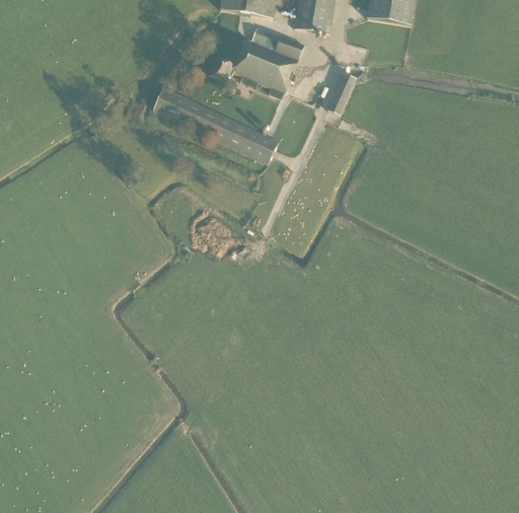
[(273,16),(275,0),(221,0),(220,7),(273,16)]
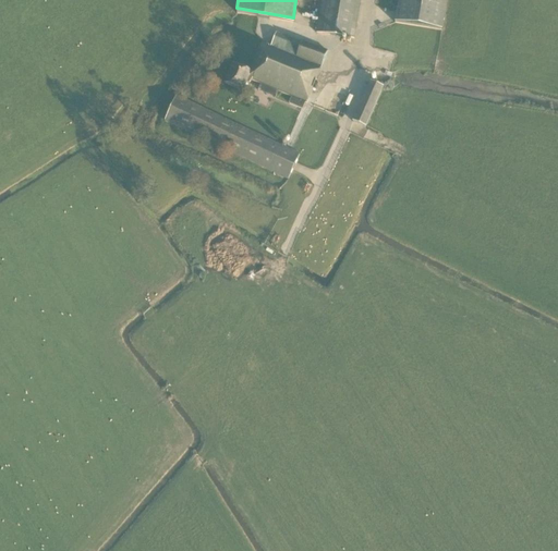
[(320,0),(316,27),(354,34),(359,0),(320,0)]
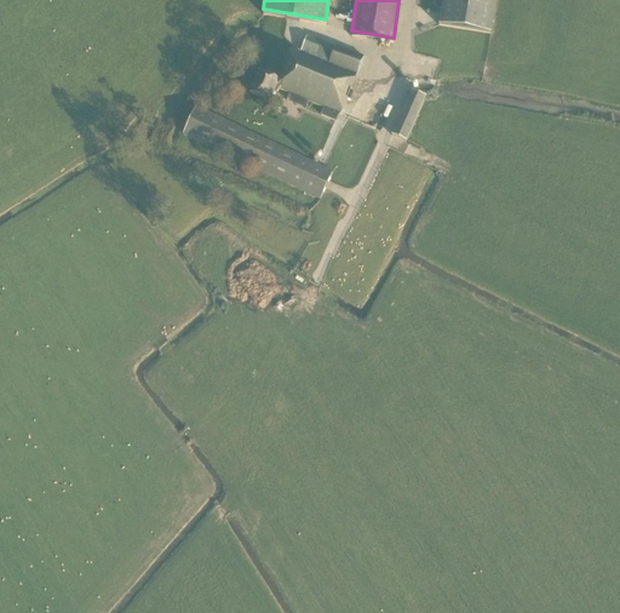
[(441,0),(438,19),(491,28),(495,0),(441,0)]
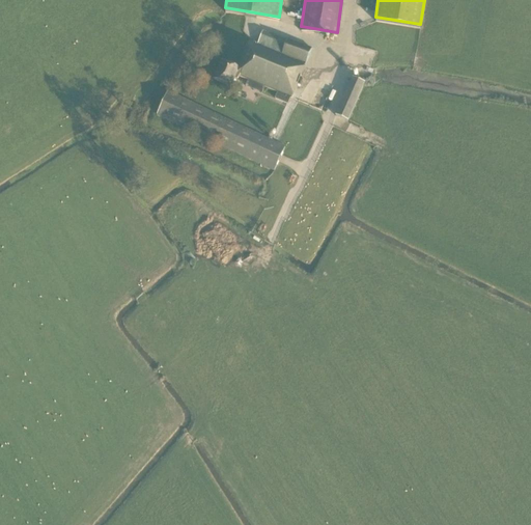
[(234,74),(238,75),(239,72),(282,89),(291,93),(312,44),(287,34),(281,49),(250,35),(238,63),(221,56),(214,75),(231,82),(234,74)]
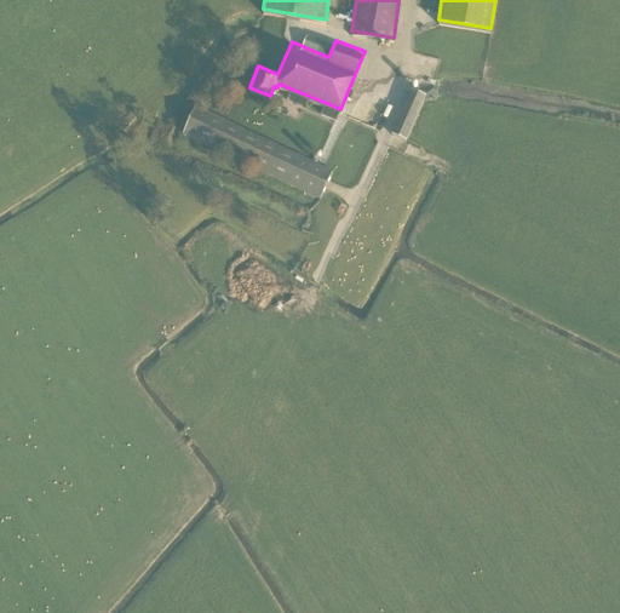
[(391,130),(406,136),(426,91),(412,85),(391,130)]
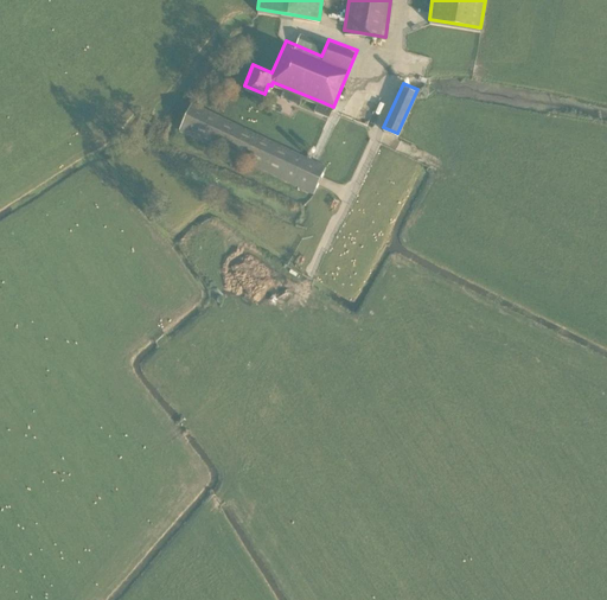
[(313,189),(323,170),(325,163),(323,160),(192,100),(179,126),(313,189)]
